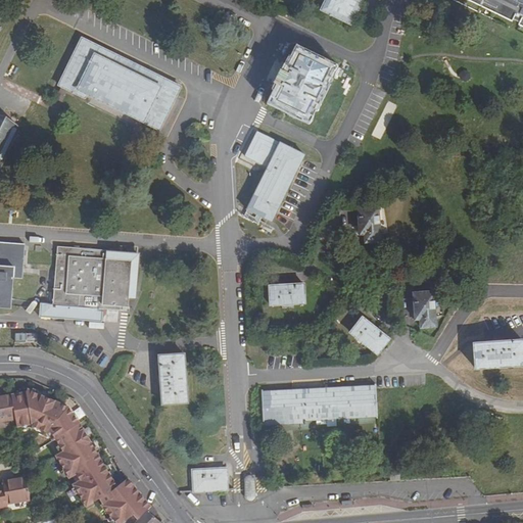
[(326,0),(322,9),(350,22),(361,0),(326,0)]
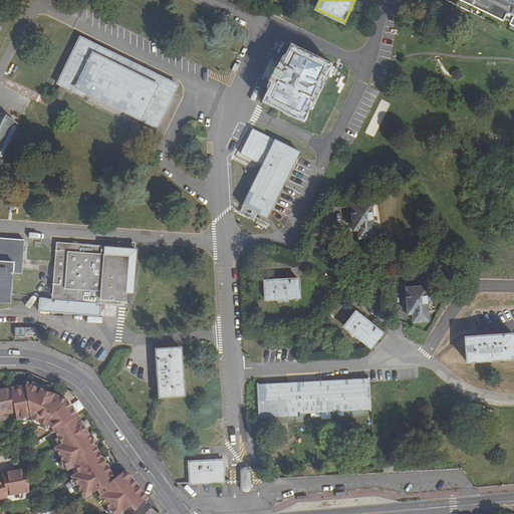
[(452,0),(513,33),(513,1),(513,2),(513,0),(452,0)]
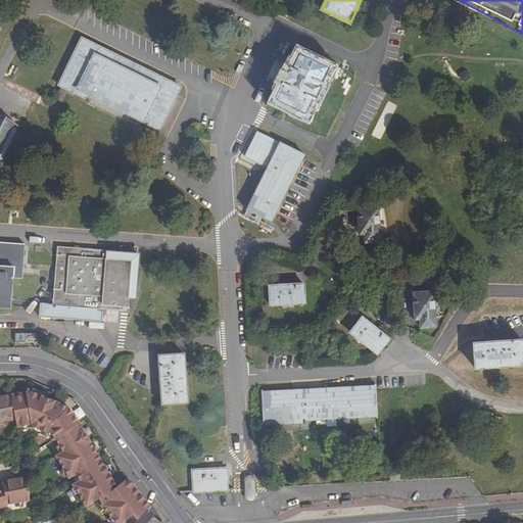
[(179,88),(154,76),(150,83),(111,64),(114,56),(82,40),(59,86),(85,98),(87,94),(88,95),(158,130),(160,128),(161,125),(157,123),(173,90),(177,92),(179,88)]
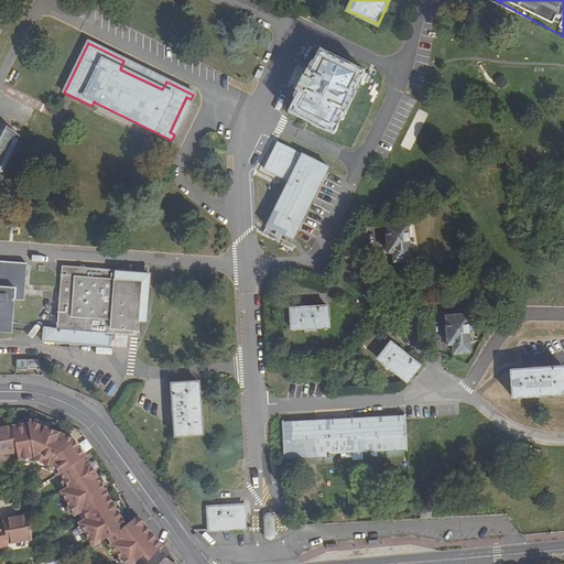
[(350,91),(349,90),(358,73),(322,55),(313,73),(311,72),(301,90),(303,91),(294,110),(331,128),(339,109),(342,110),(350,91)]
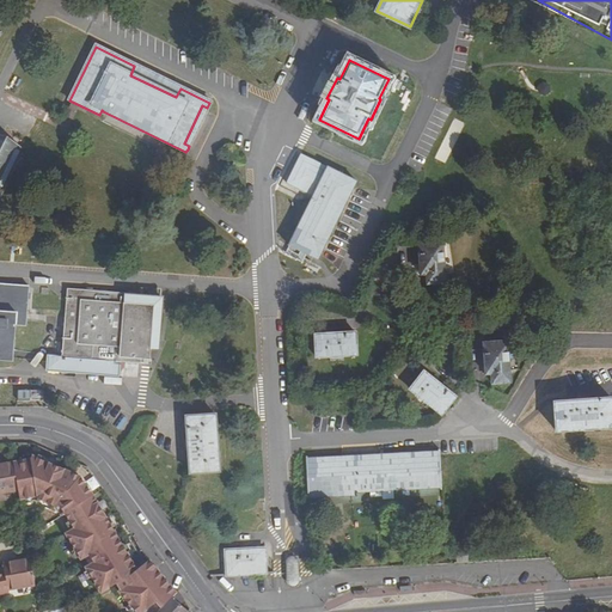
[(176,97),(181,89),(134,66),(130,75),(176,97)]
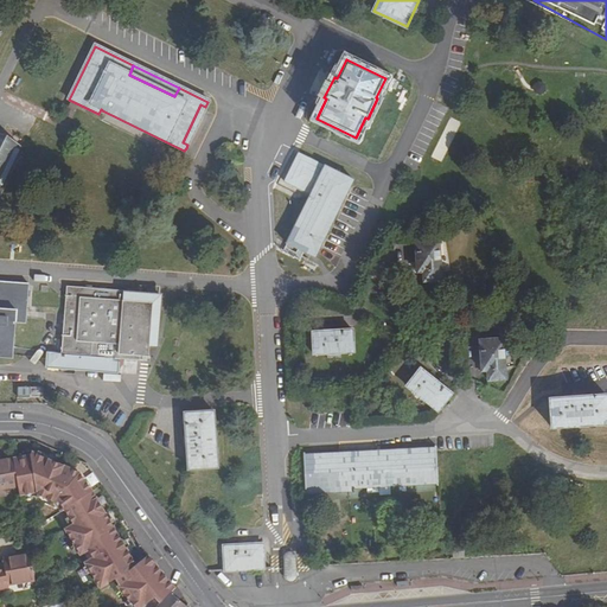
[(183,142),(187,145),(203,113),(205,107),(200,104),(183,142)]
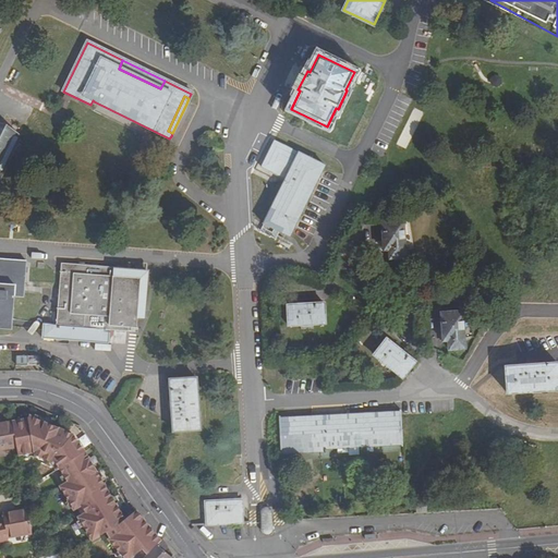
[(0,172),(16,138),(0,130),(0,172)]
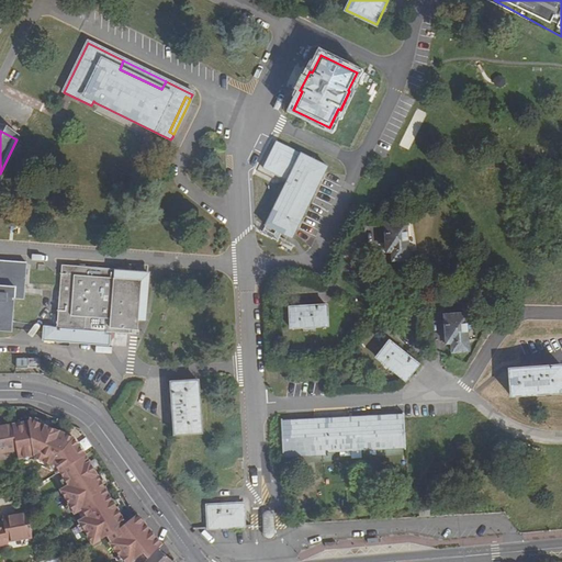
[(265,168),(289,181),(266,225),(291,237),(326,168),(277,143),(265,168)]
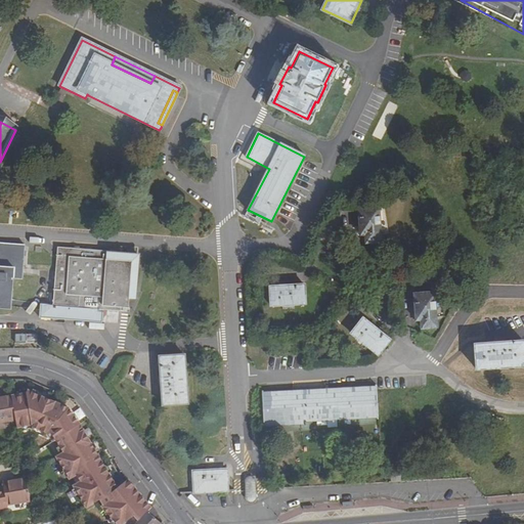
[(360,235),(365,235),(366,243),(381,243),(380,208),(359,209),(360,235)]
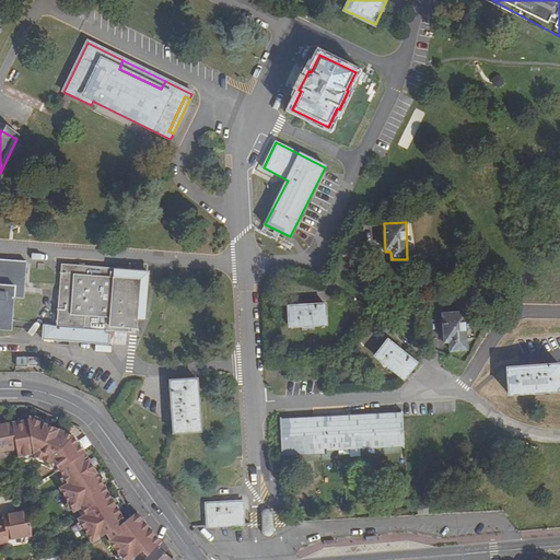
[(0,259),(0,330),(12,331),(14,299),(24,300),(26,261),(0,259)]
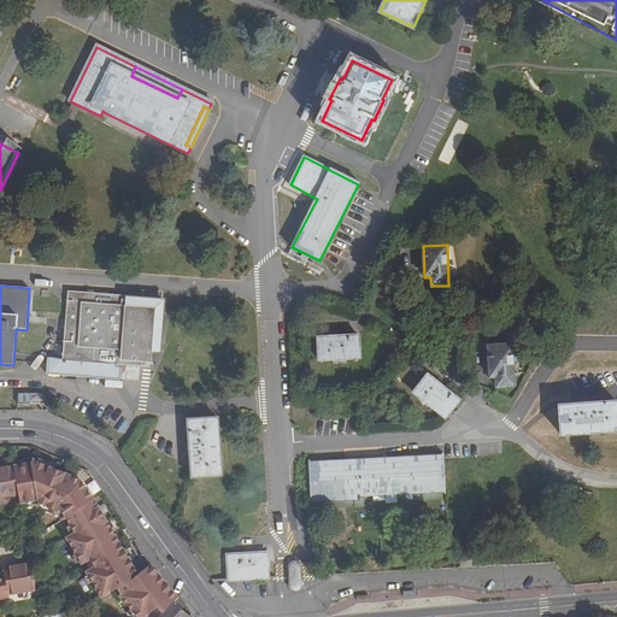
[(68,292),(62,359),(47,359),(47,375),(119,381),(121,365),(142,366),(142,363),(151,364),(152,353),(156,353),(160,299),(68,292)]
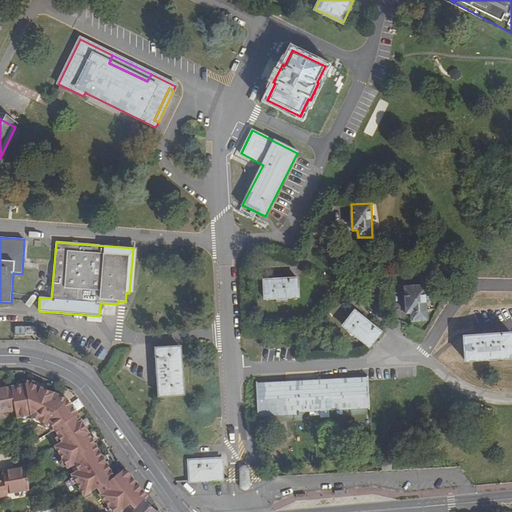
[(265,299),(299,297),(298,279),(264,280),(265,299)]
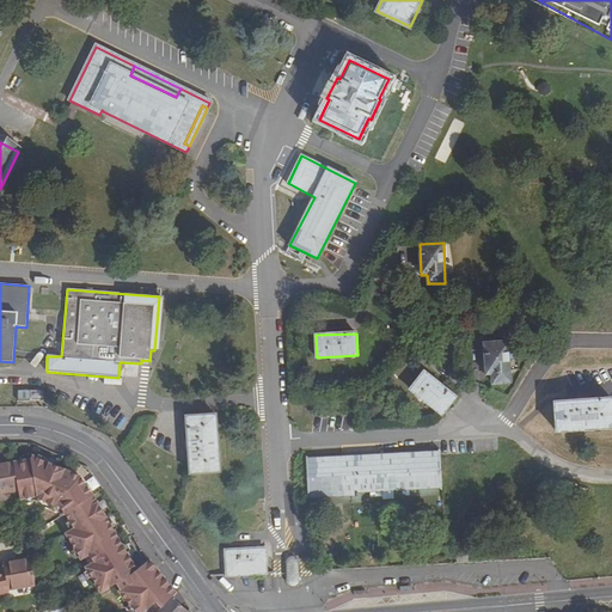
[(487,375),(493,375),(493,384),(510,383),(508,342),(484,343),(487,375)]
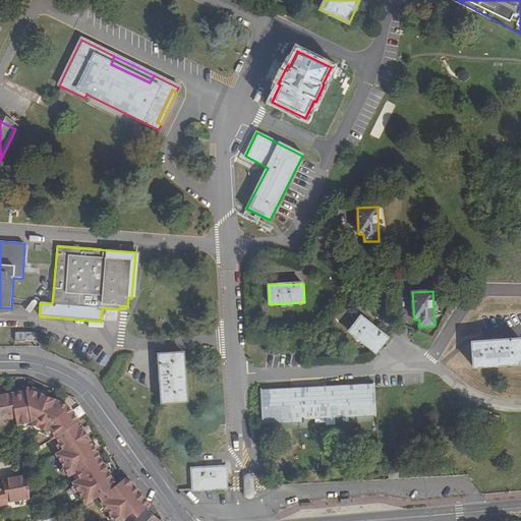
[(375,353),(387,339),(361,317),(349,332),(375,353)]
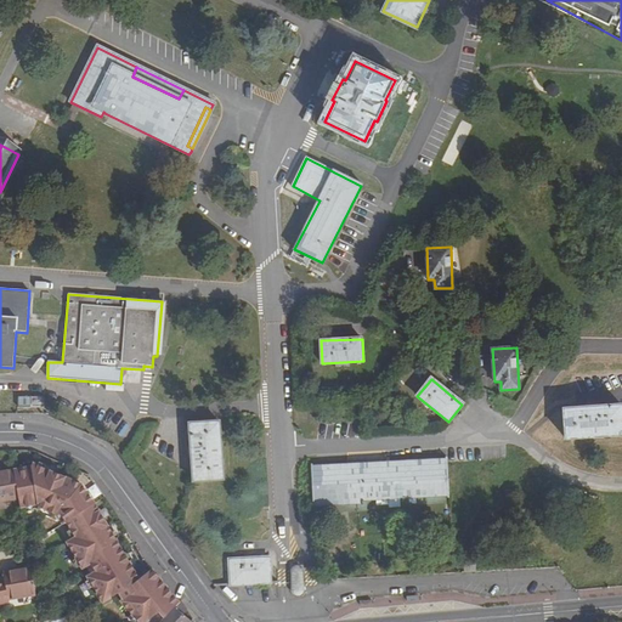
[(40,408),(40,397),(17,397),(17,408),(40,408)]
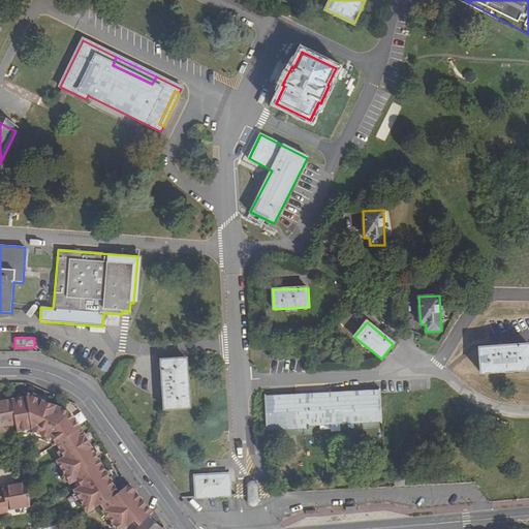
[(481,373),(528,369),(528,352),(528,345),(480,348),(481,373)]
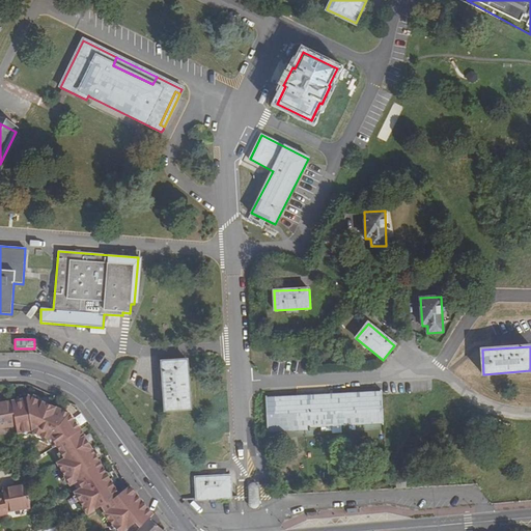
[(162,362),(166,410),(190,409),(187,360),(162,362)]
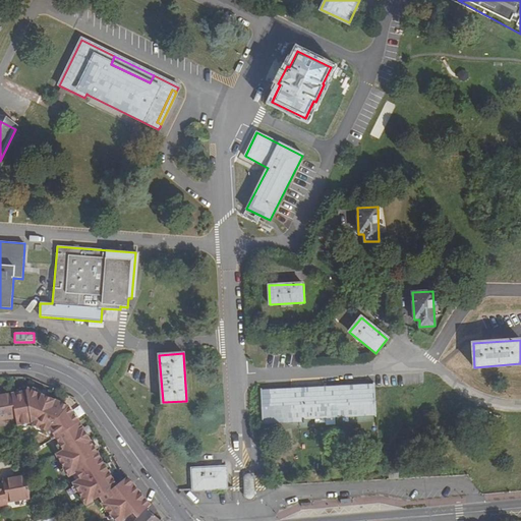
[(262,390),(264,425),(305,423),(305,420),(374,417),(372,384),(262,390)]
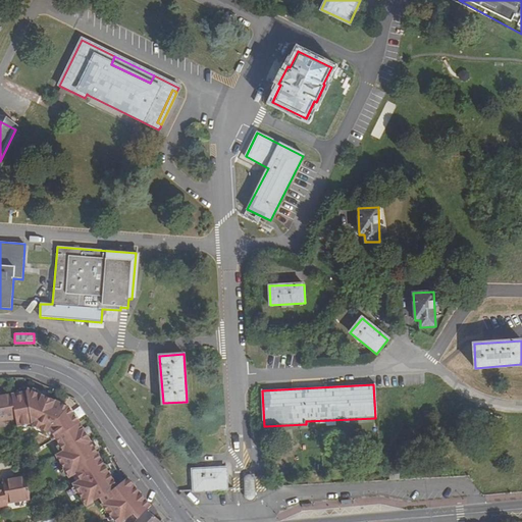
[(150,507),(127,478),(117,486),(89,439),(68,409),(27,390),(25,393),(11,395),(15,419),(17,427),(32,424),(32,426),(41,430),(42,428),(55,438),(63,453),(57,456),(69,477),(75,474),(81,481),(73,485),(86,506),(100,499),(103,504),(102,505),(115,521),(122,521),(134,514),(138,519),(150,507)]
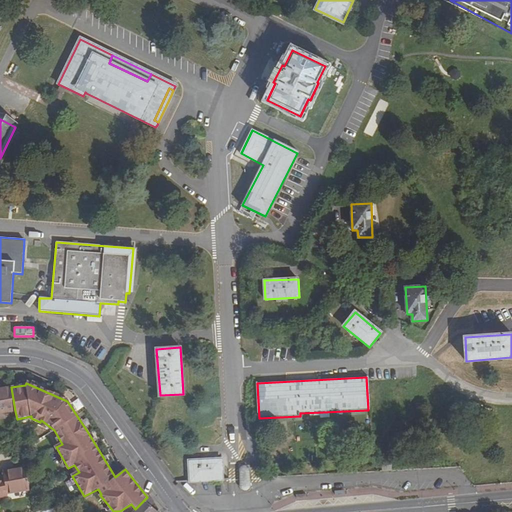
[(0,413),(15,411),(11,387),(0,389),(0,413)]
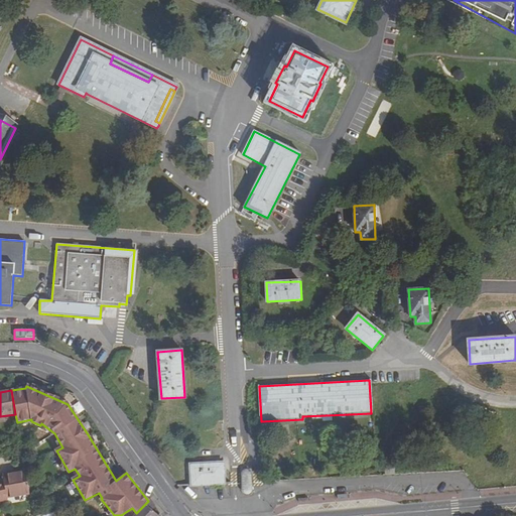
[(189,465),(191,486),(225,484),(224,463),(189,465)]
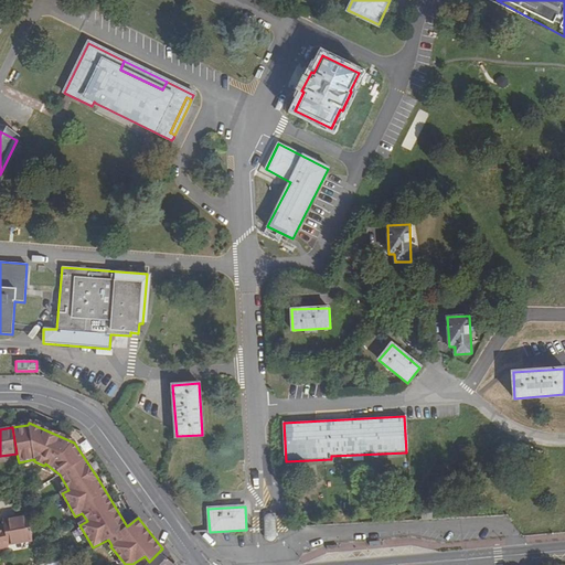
[(263,515),(262,518),(263,537),(264,539),(265,541),(267,541),(269,541),(270,541),(273,540),(274,537),(274,519),(273,516),(272,515),(269,514),(267,514),(265,515),(263,515)]
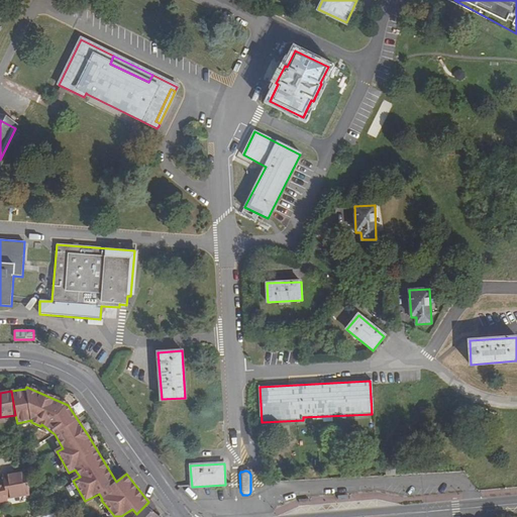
[(7,501),(29,498),(25,474),(2,478),(3,482),(0,482),(0,506),(8,505),(7,501)]
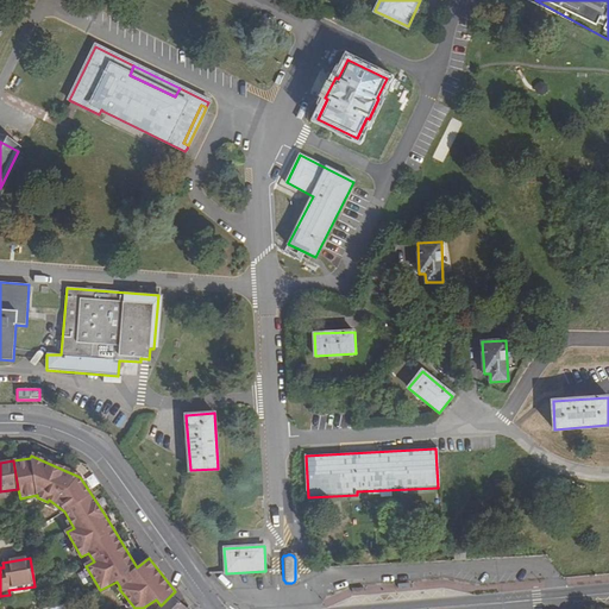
[(104,592),(107,602),(117,597),(112,589),(104,592)]
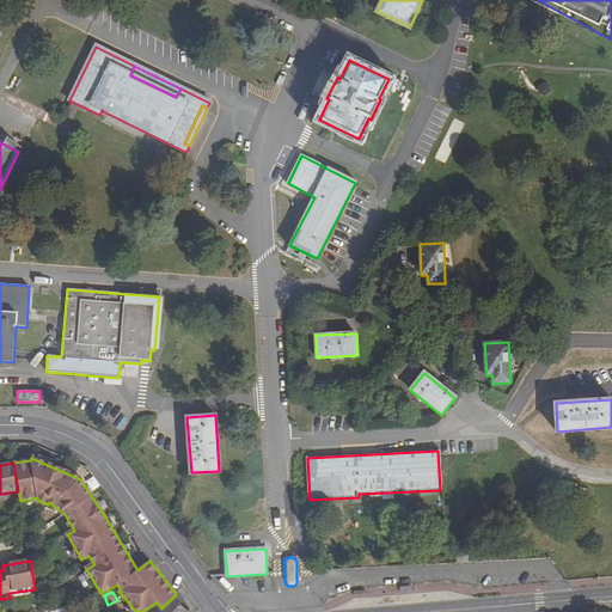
[(190,611),(190,610),(187,605),(177,593),(176,594),(172,598),(161,609),(158,611),(190,611)]
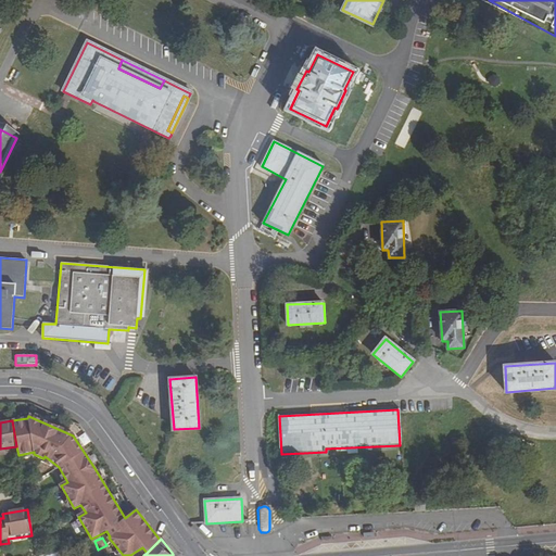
All buildings are outlined.
